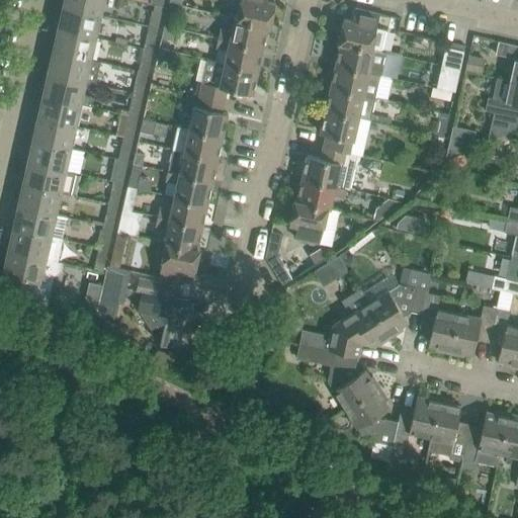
[(64,0),(63,7),(100,15),(103,0),(64,0)]
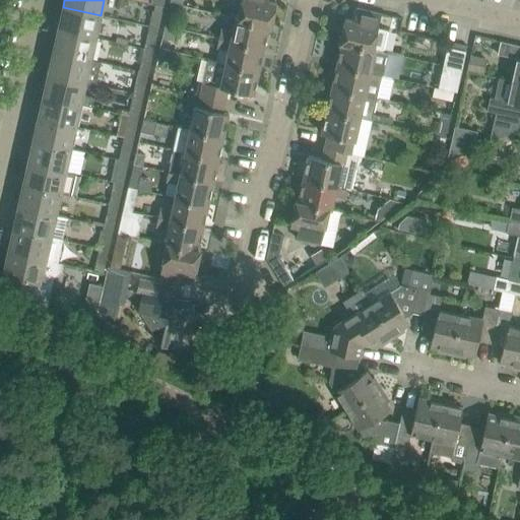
[(236,18),(270,26),(275,3),(267,1),(267,0),(241,0),(238,18),(236,17),(236,18)]
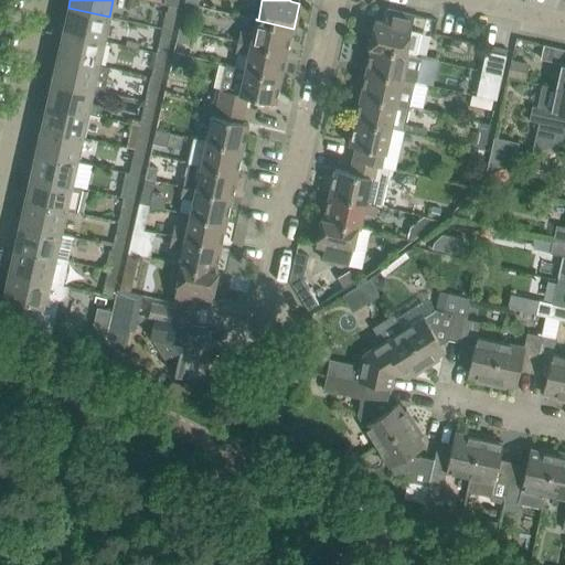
[(68,8),(63,32),(104,41),(109,17),(68,8)]
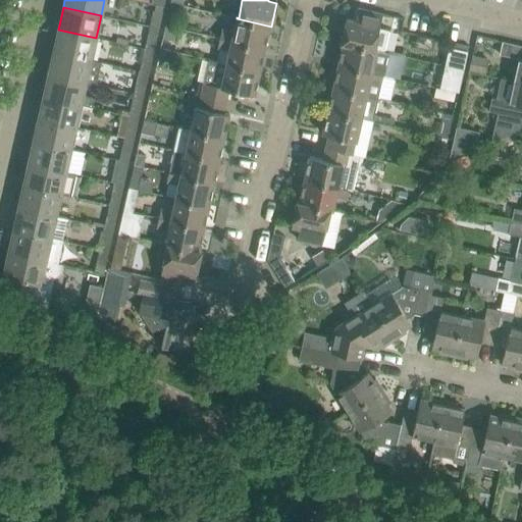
[(374,49),(382,13),(357,8),(357,9),(355,10),(353,16),(355,19),(355,20),(347,18),(341,42),(388,52),(374,49)]
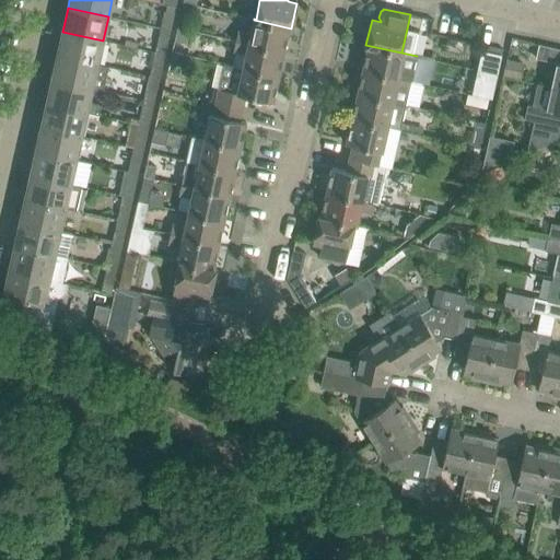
[(164,13),(161,28),(170,31),(173,15),(164,13)]
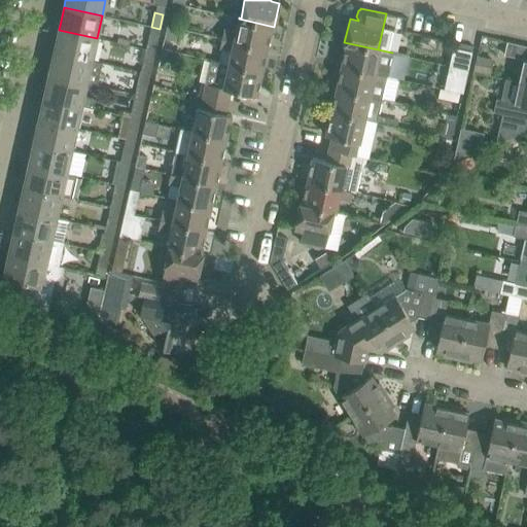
[(169,12),(167,26),(176,28),(179,14),(169,12)]
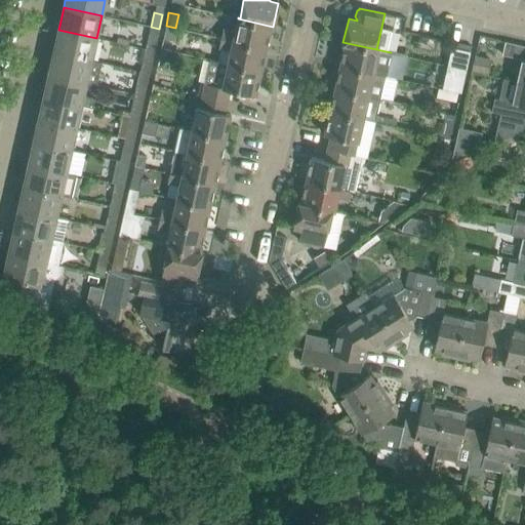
[(223,29),(220,38),(266,48),(271,27),(273,27),(238,18),(235,32),(223,29)]
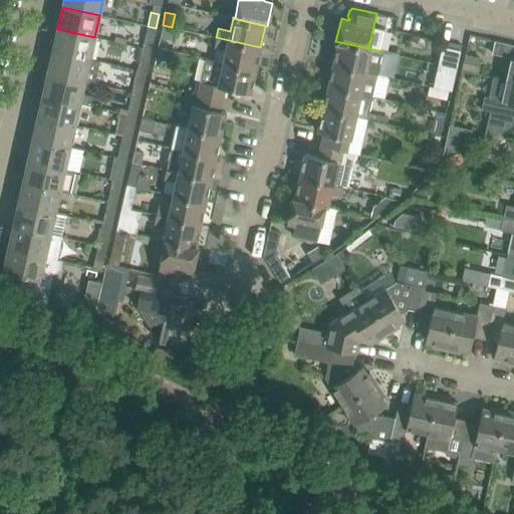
[(175,28),(172,27),(163,25),(160,37),(173,40),(175,28)]
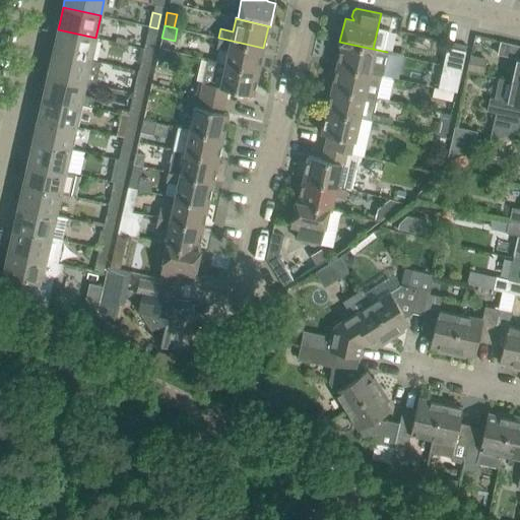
[(58,29),(53,51),(90,60),(95,38),(58,29)]
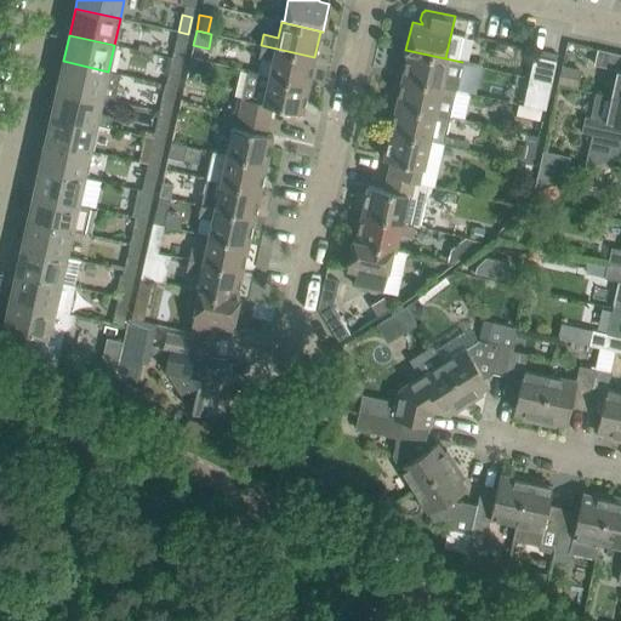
[(176,41),(172,58),(182,61),(186,43),(176,41)]
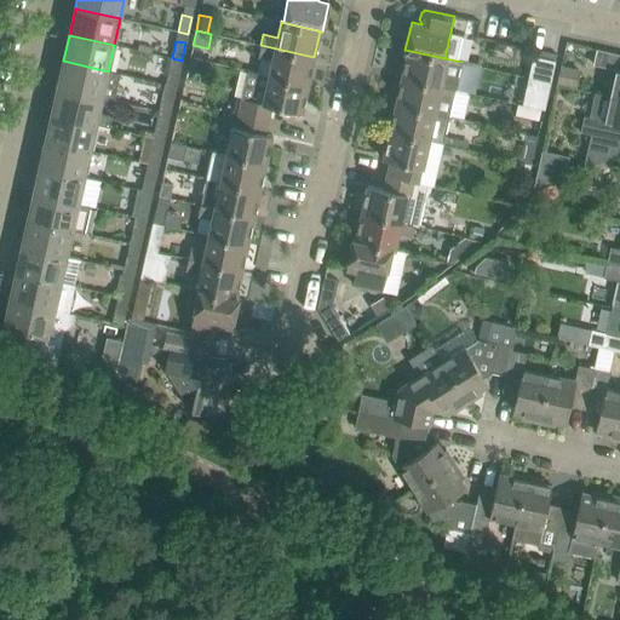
[(273,59),(269,75),(308,85),(314,57),(260,45),(258,56),(273,59)]
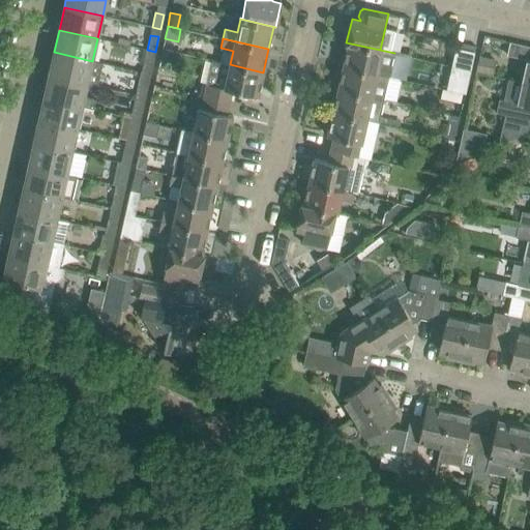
[(348,43),(344,66),(389,76),(394,53),(346,42),(348,43)]
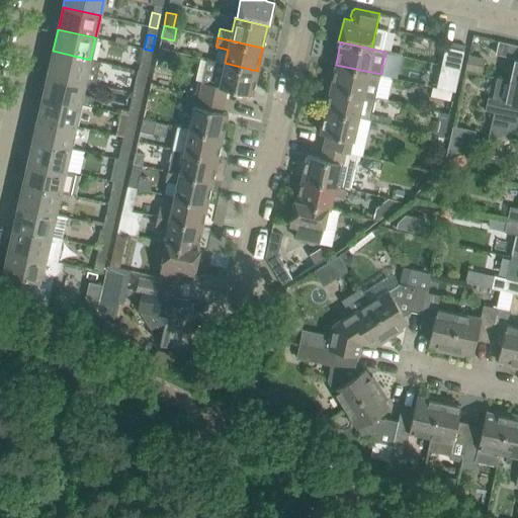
[(517,46),(498,41),(495,54),(514,58),(509,80),(517,81),(517,46)]
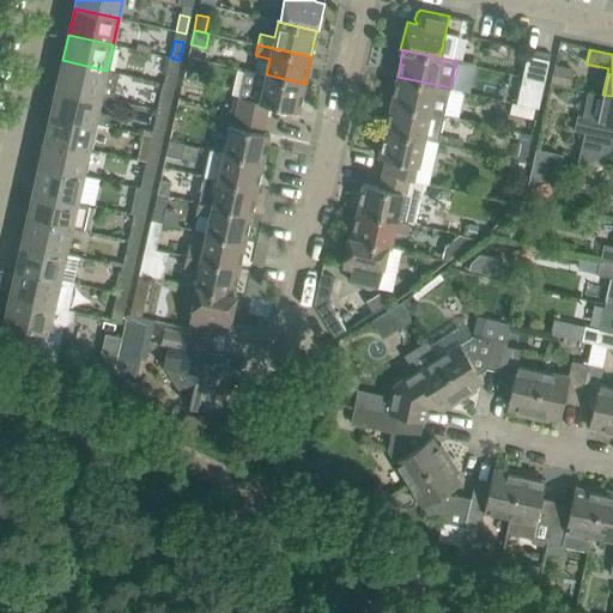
[(165,56),(162,73),(167,74),(176,77),(180,60),(170,58),(165,56)]
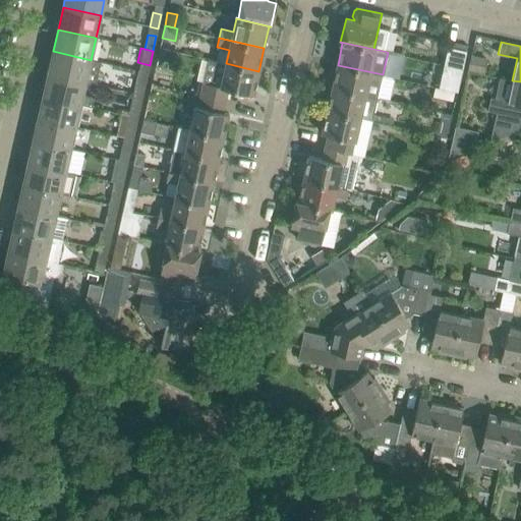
[(448,66),(462,69),(466,51),(452,48),(448,66)]
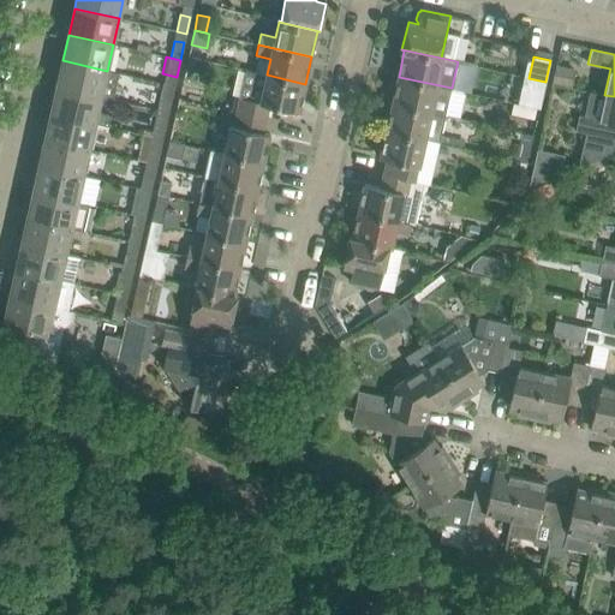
[(63,60),(57,87),(101,96),(114,100),(120,73),(107,71),(63,60)]
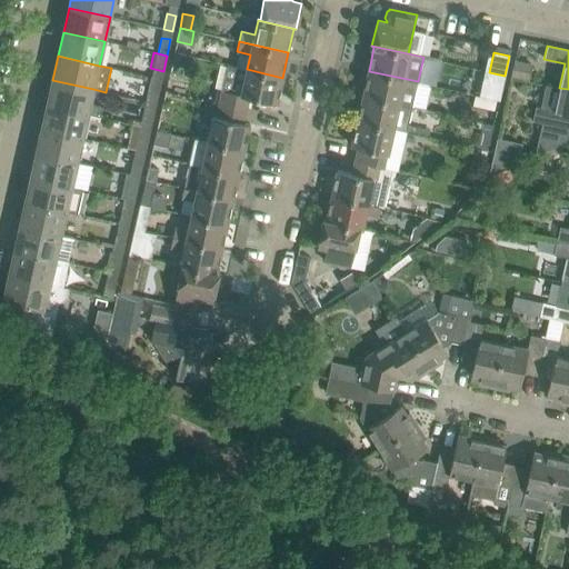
[(515,61),(510,76),(526,79),(530,65),(515,61)]
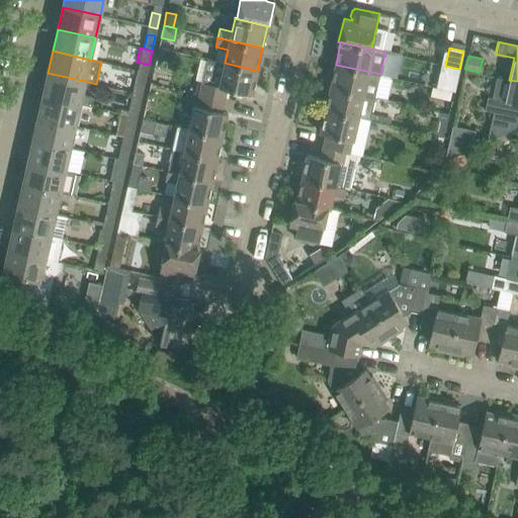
[(201,82),(198,94),(224,100),(227,88),(252,94),(257,71),(225,63),(220,86),(201,82)]
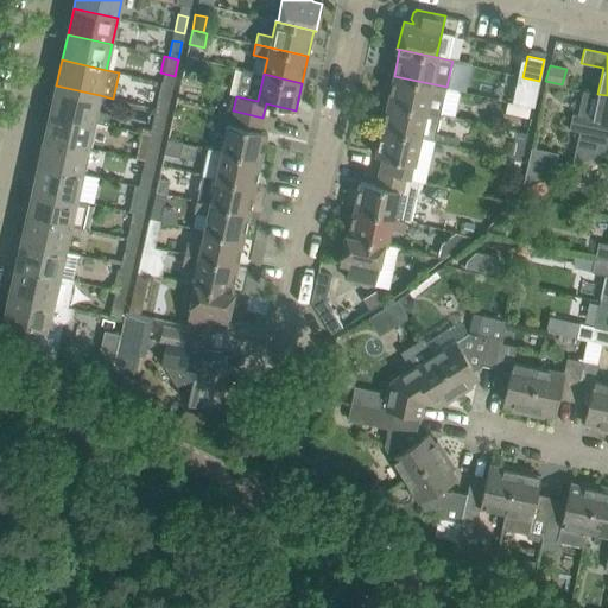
[(439,114),(447,87),(394,76),(388,102),(426,111),(439,114)]
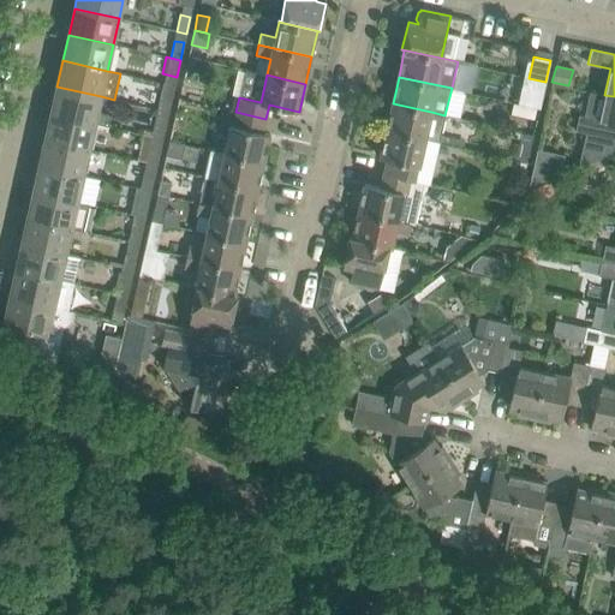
[(529,78),(523,105),(539,108),(545,82),(529,78)]
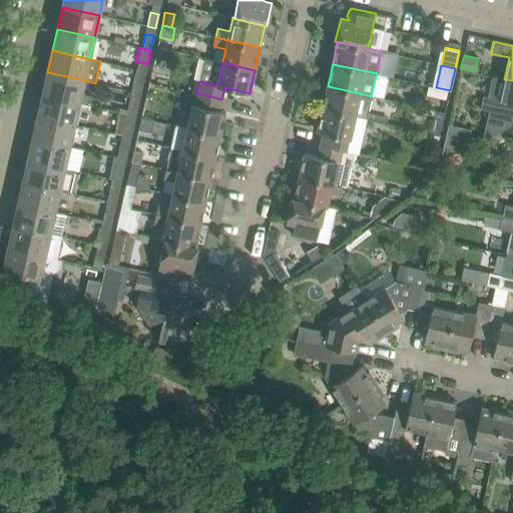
[(82,91),(84,80),(47,72),(42,94),(79,102),(91,105),(94,94),(82,91)]
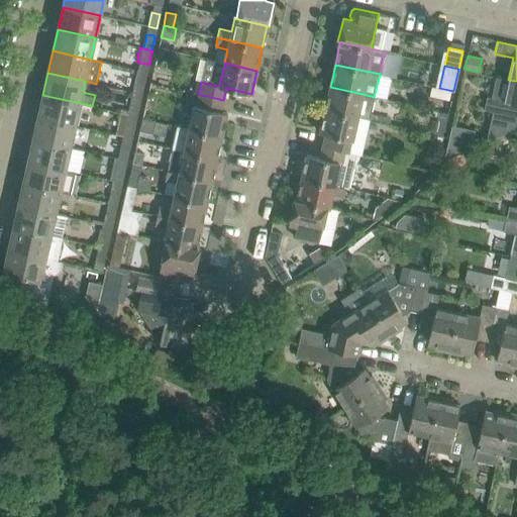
[(487,97),(484,110),(492,112),(486,139),(510,131),(514,117),(516,104),(516,81),(508,80),(496,77),(491,98),(487,97)]
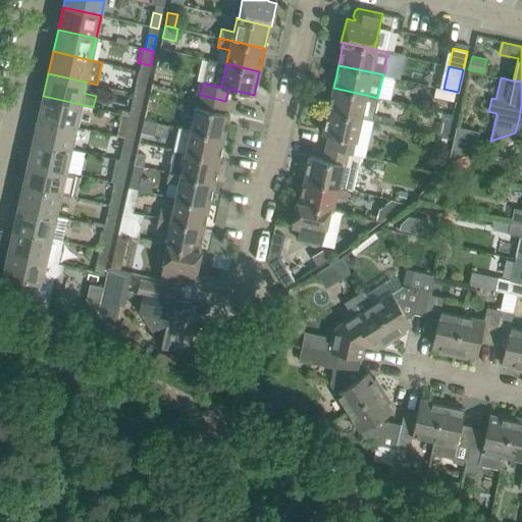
[(138,79),(135,93),(143,95),(146,81),(138,79)]
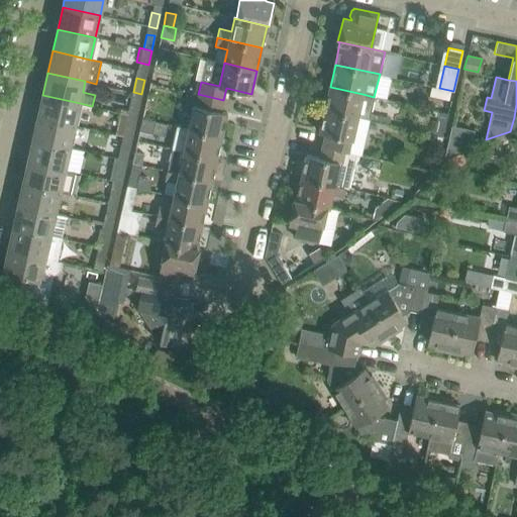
[(330,87),(324,109),(357,117),(369,120),(370,115),(374,97),(363,94),(330,87)]
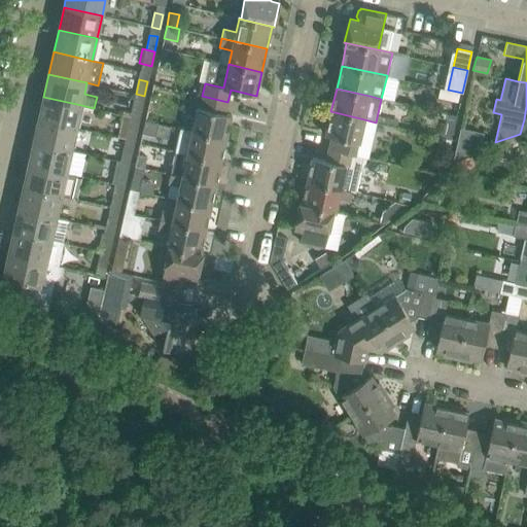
[(437,98),(457,102),(460,93),(440,89),(437,98)]
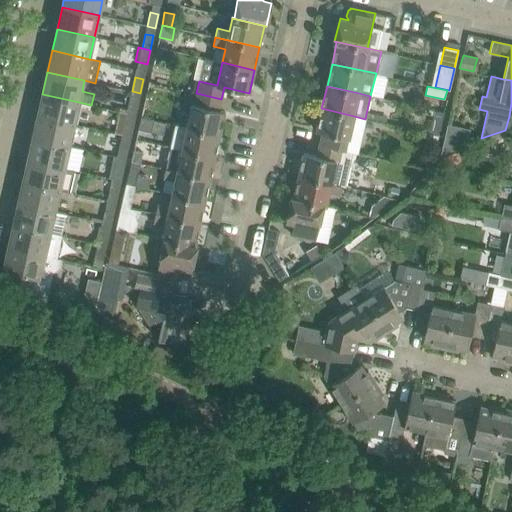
[(132,91),(129,105),(137,107),(140,93),(132,91)]
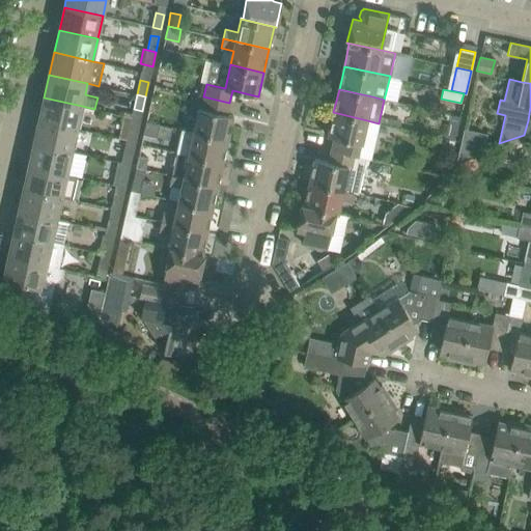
[(199,108),(194,132),(227,140),(232,116),(226,115),(229,103),(203,96),(201,109),(199,108)]
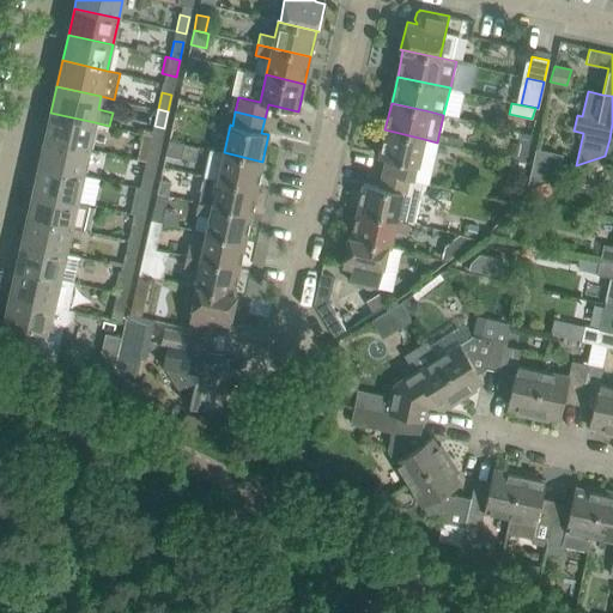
[(50,113),(44,139),(89,149),(95,122),(50,113)]
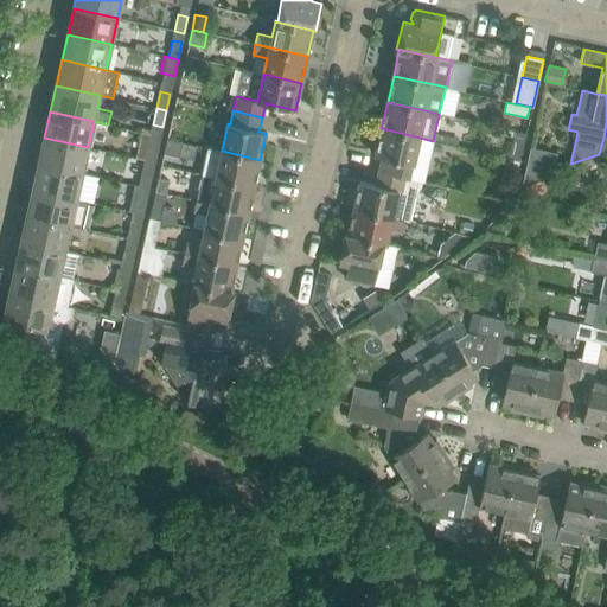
[(425,181),(433,141),(420,138),(381,128),(375,155),(382,158),(379,171),(417,179),(425,181)]
